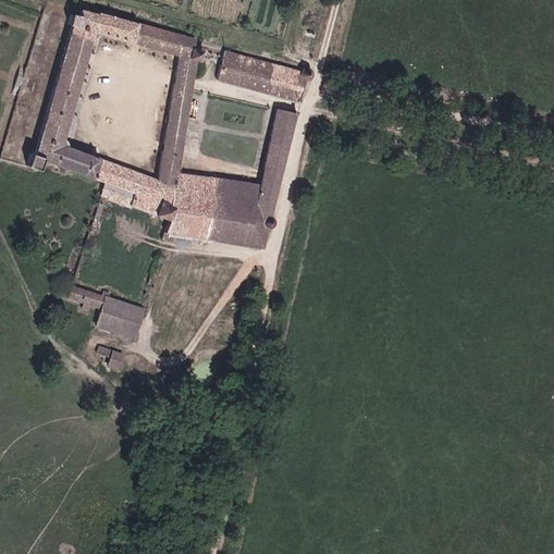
[(197,47),(199,39),(101,12),(87,10),(85,17),(73,14),(71,24),(74,25),(36,152),(32,151),(27,167),(40,170),(42,161),(107,183),(101,198),(172,223),(164,245),(172,247),(176,236),(266,250),(270,233),(277,231),(279,226),(273,219),(298,114),(282,110),(263,186),(180,173),(199,58),(205,60),(207,49),(197,47)]
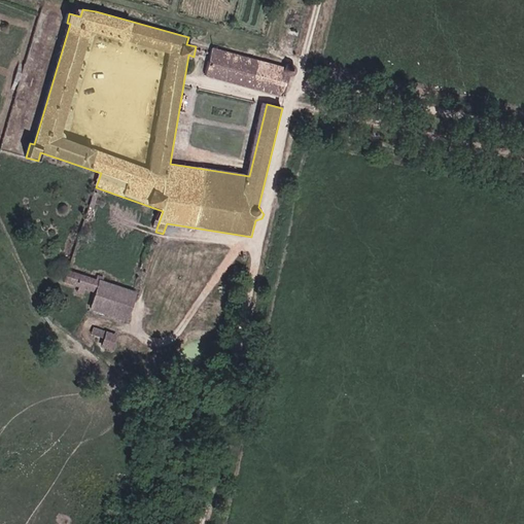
[(216,48),(209,74),(284,96),(289,75),(298,69),(294,63),(287,63),(283,67),(216,48)]
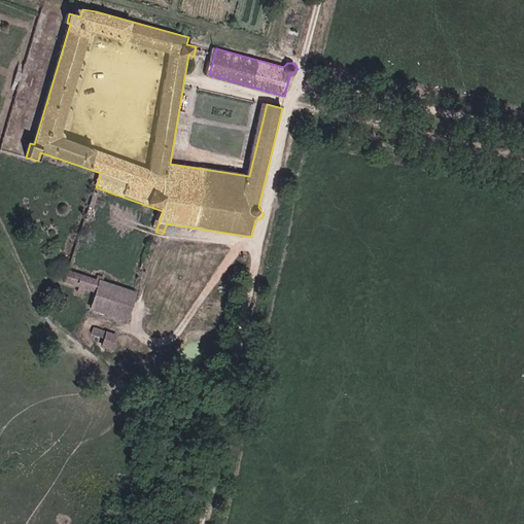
[(135,297),(133,295),(97,283),(67,273),(63,283),(95,293),(89,310),(100,314),(127,322),(135,297)]
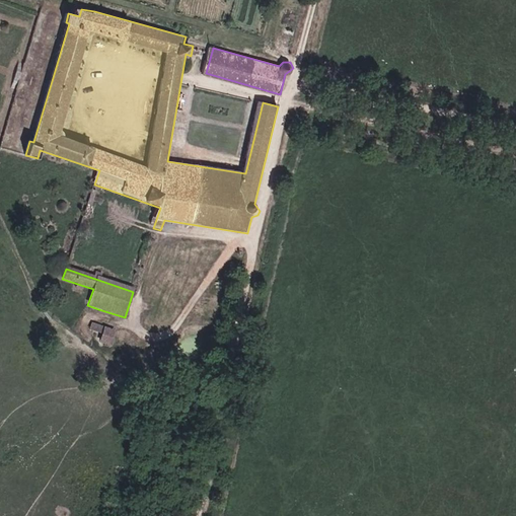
[(135,281),(99,269),(95,279),(131,291),(135,281)]
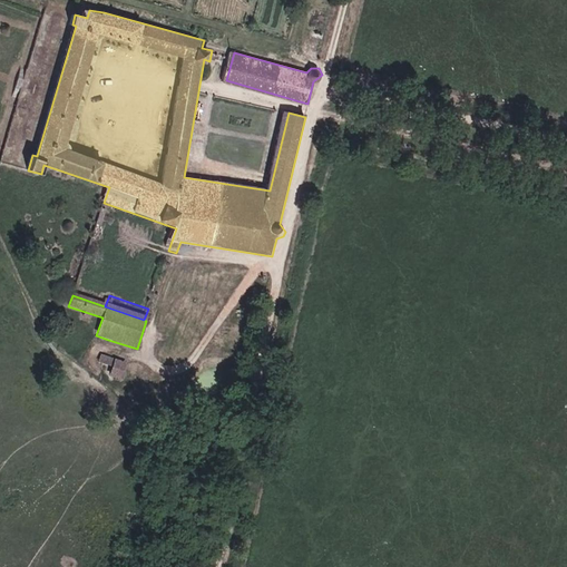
[(99,367),(109,370),(111,363),(101,360),(99,367)]
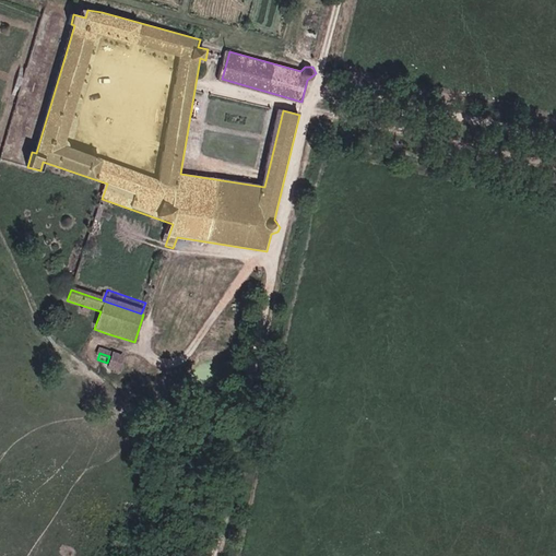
[(117,374),(121,359),(114,357),(108,371),(117,374)]
